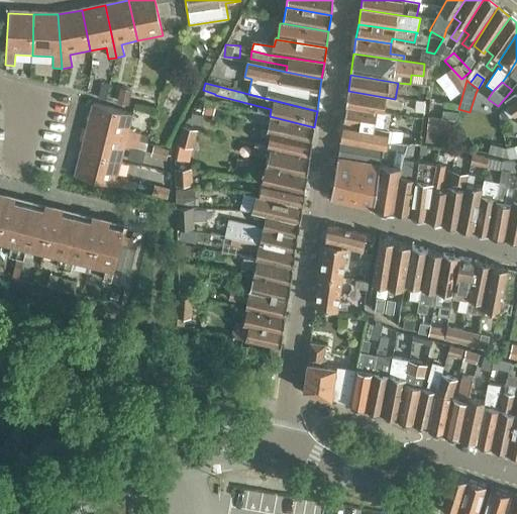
[(403,100),(395,99),(348,91),(345,107),(384,113),(385,105),(402,108),(403,100)]
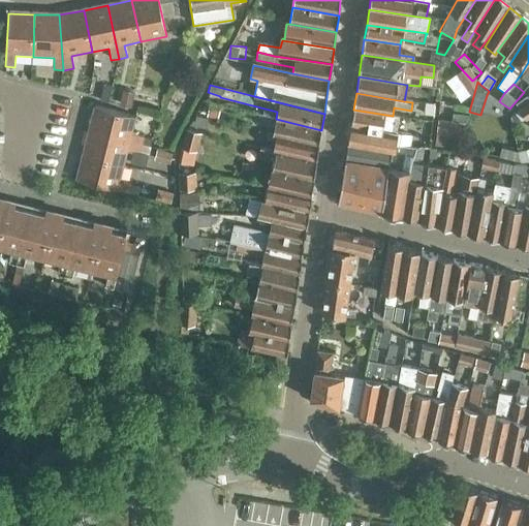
[(528,105),(521,112),(510,119),(512,128),(528,117),(528,105)]
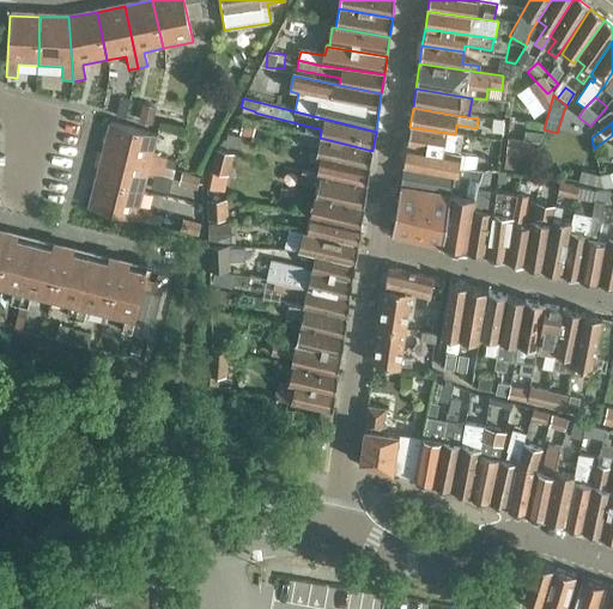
[(102,154),(162,169),(164,160),(150,157),(155,136),(109,126),(102,154)]
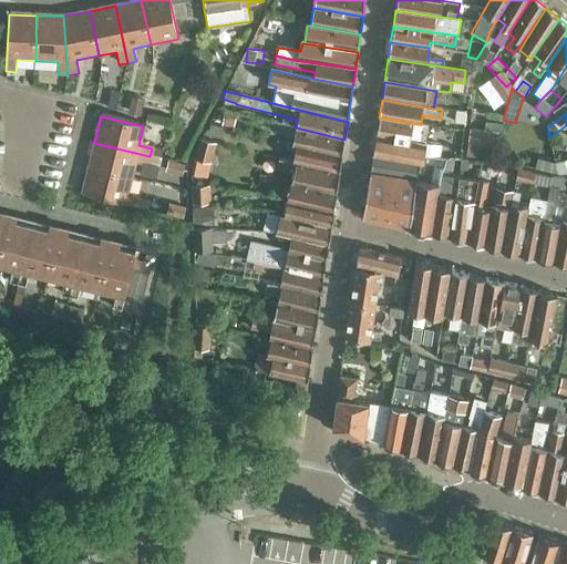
[(428,125),(421,124),(379,118),(377,135),(424,144),(428,125)]
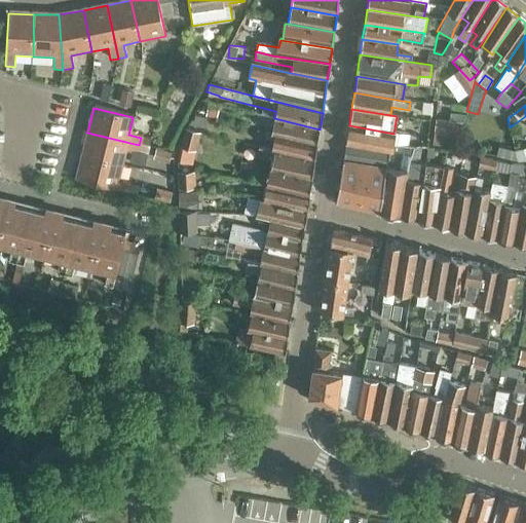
[(434,134),(458,137),(461,124),(463,124),(467,114),(461,111),(457,122),(435,119),(434,134)]
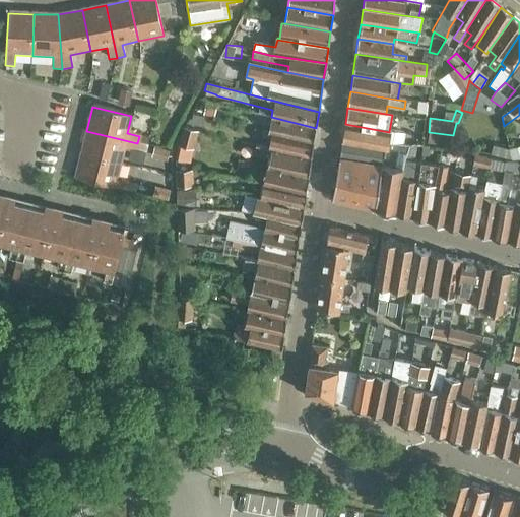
[(316,128),(271,117),(253,113),(251,121),(269,126),(267,133),(314,143),(316,128)]
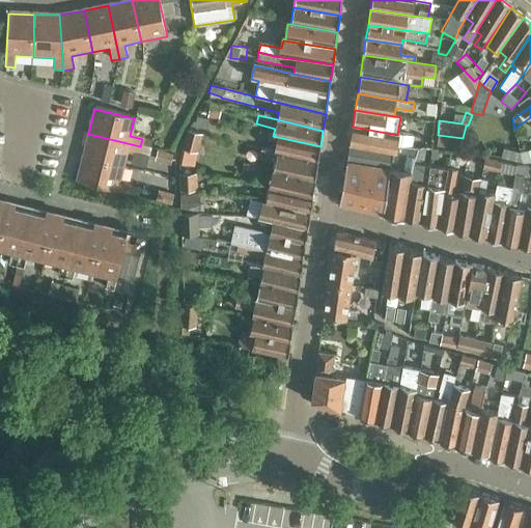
[(413,138),(397,135),(353,127),(350,146),(392,155),(396,155),(396,153),(400,154),(401,147),(412,148),(413,138)]
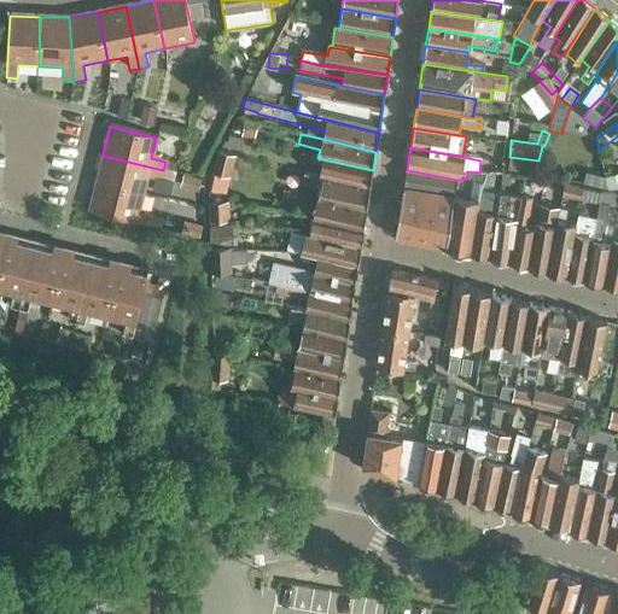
[(222,194),(226,196),(234,157),(217,153),(209,192),(222,194)]
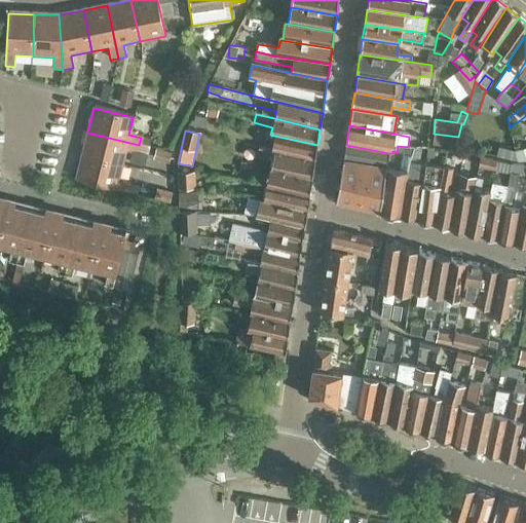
[(137,154),(139,145),(87,133),(81,156),(121,166),(125,151),(137,154)]
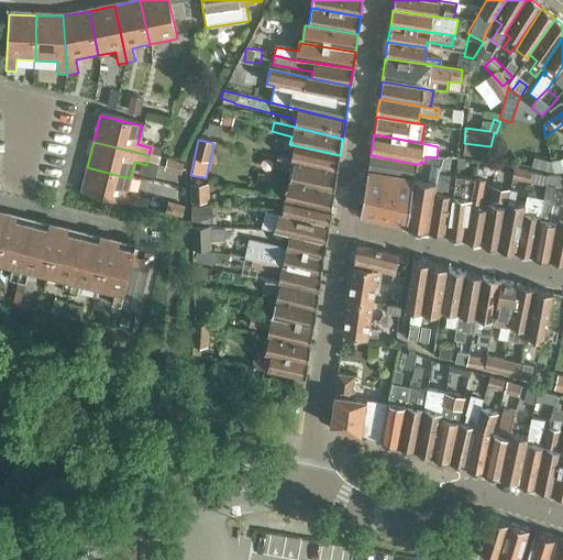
[(340,155),(289,144),(284,142),(282,147),(293,151),(290,162),(337,173),(340,155)]
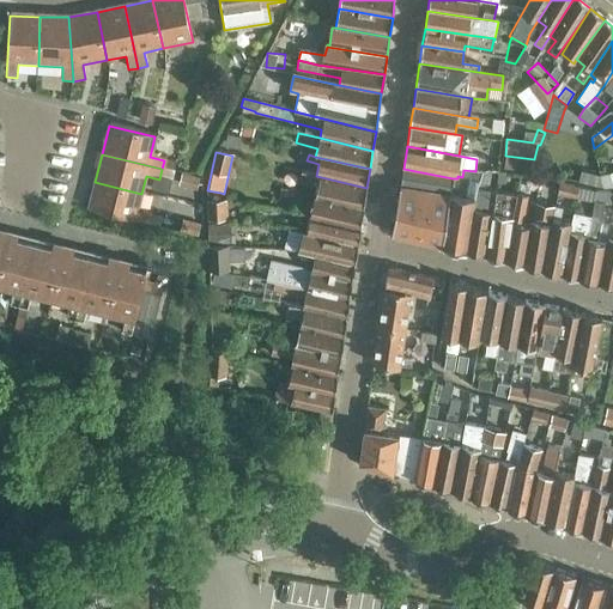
[(532,172),(534,159),(505,156),(504,169),(532,172)]
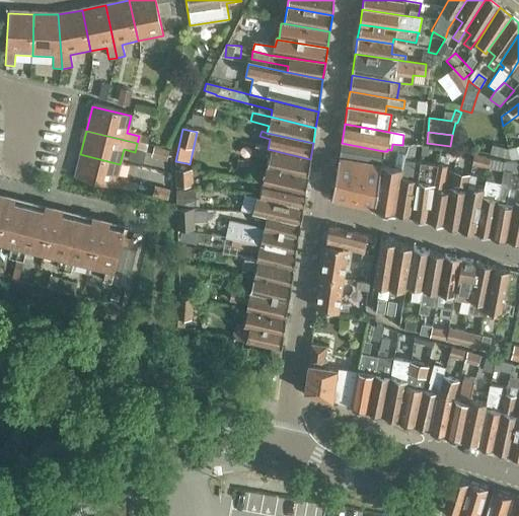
[(380,166),(383,151),(342,143),(339,160),(380,166)]
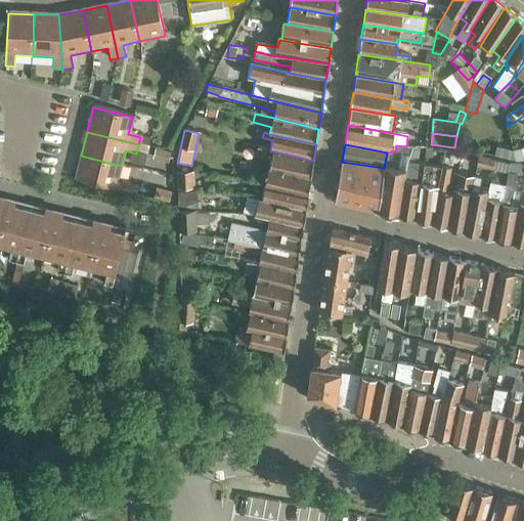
[(412,147),(406,146),(396,145),(395,152),(400,152),(397,170),(384,168),(379,212),(399,217),(405,172),(407,164),(412,147)]
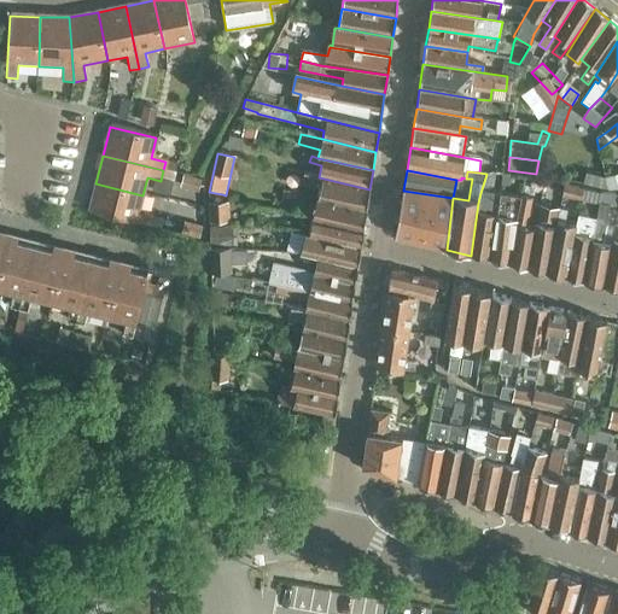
[(369,189),(319,177),(303,174),(301,183),(320,188),(318,199),(367,210),(369,189)]
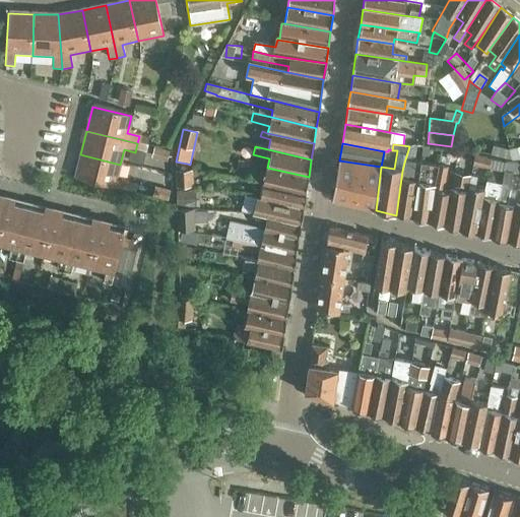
[(411,219),(417,182),(412,181),(415,165),(416,157),(417,147),(409,146),(404,163),(402,171),(396,215),(411,219)]
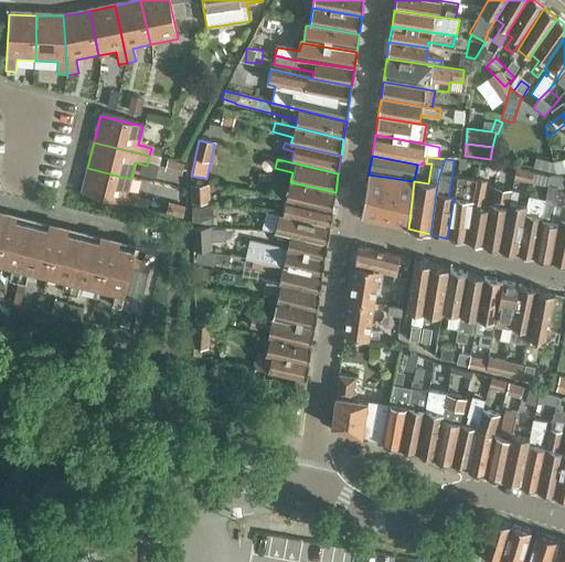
[(164,172),(181,177),(184,165),(168,160),(164,172)]
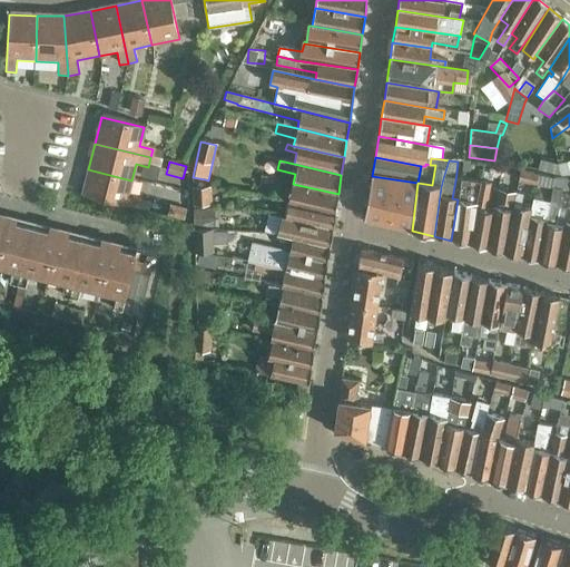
[(553,163),(553,175),(559,176),(569,176),(569,162),(558,164),(553,163)]
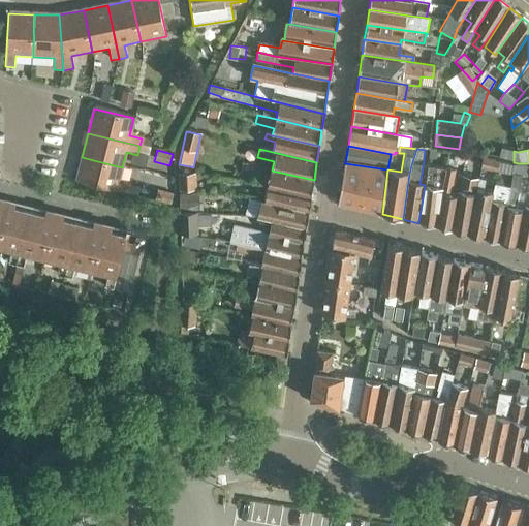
[(118,183),(122,167),(82,157),(75,183),(128,195),(130,186),(118,183)]
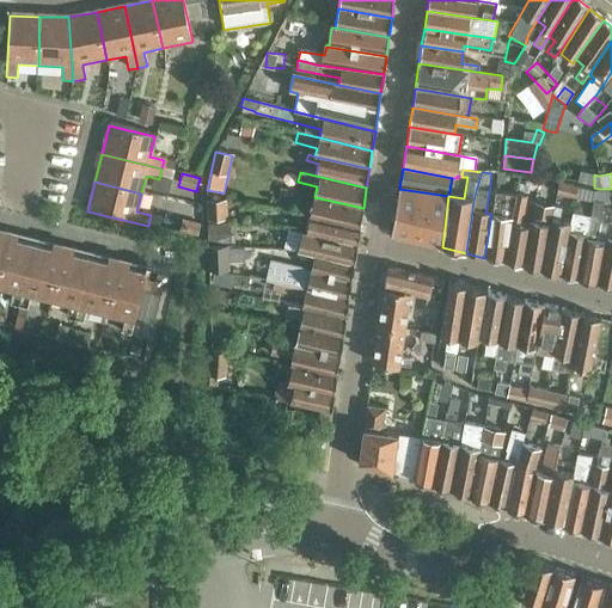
[(575,200),(577,190),(558,184),(556,195),(575,200)]
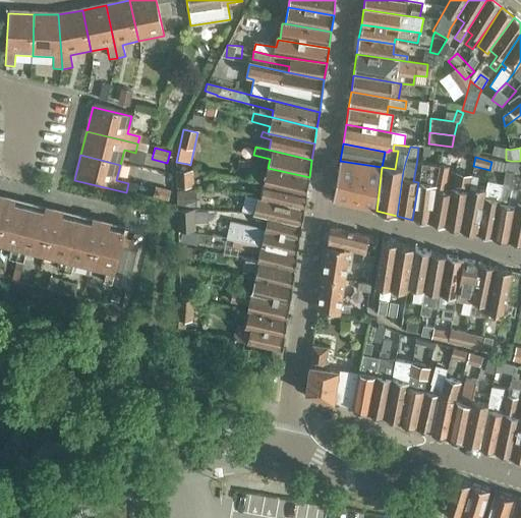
[(377,211),(382,167),(340,161),(333,200),(377,211)]
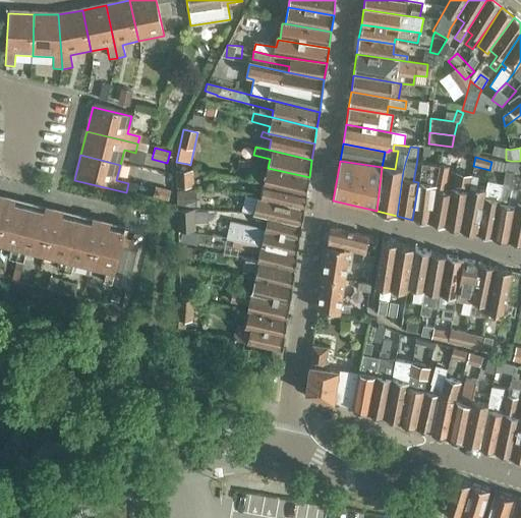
[(520,174),(520,165),(506,163),(505,164),(505,167),(506,168),(503,185),(493,239),(509,242),(516,208),(508,207),(514,174),(520,174)]
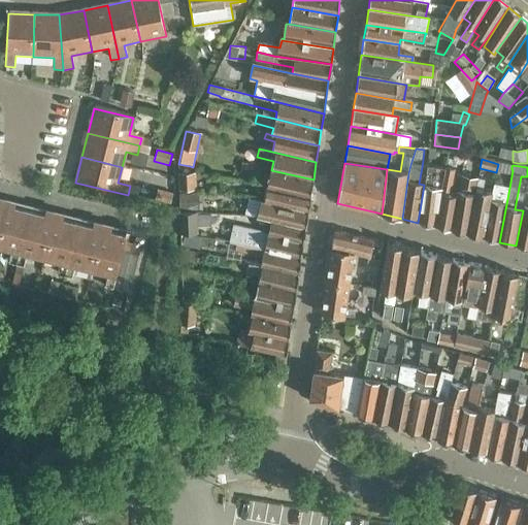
[(435,226),(446,168),(427,166),(424,185),(418,223),(435,226)]
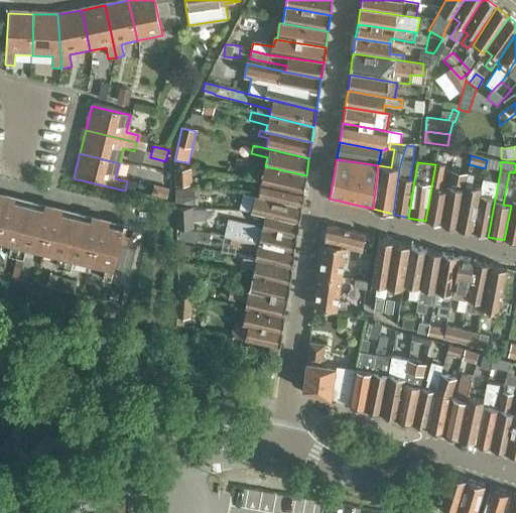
[(440,225),(446,193),(439,190),(441,178),(442,178),(444,166),(435,164),(425,221),(440,225)]
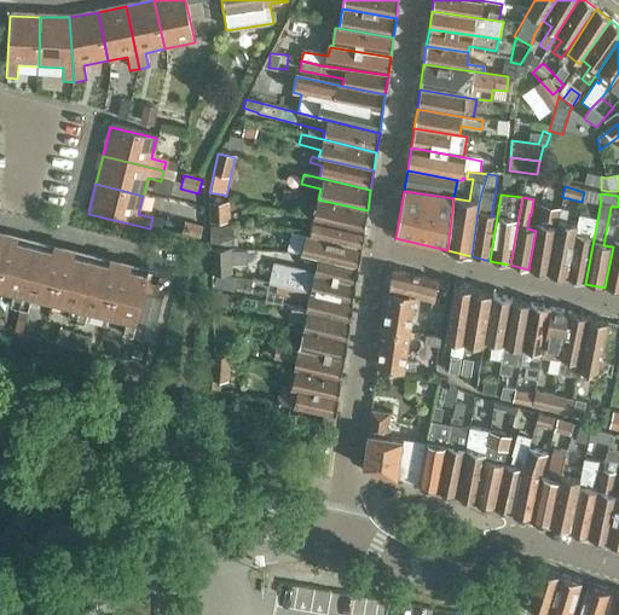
[(364,230),(368,210),(318,199),(317,207),(296,202),(294,214),(298,215),(302,216),(313,218),(364,230)]
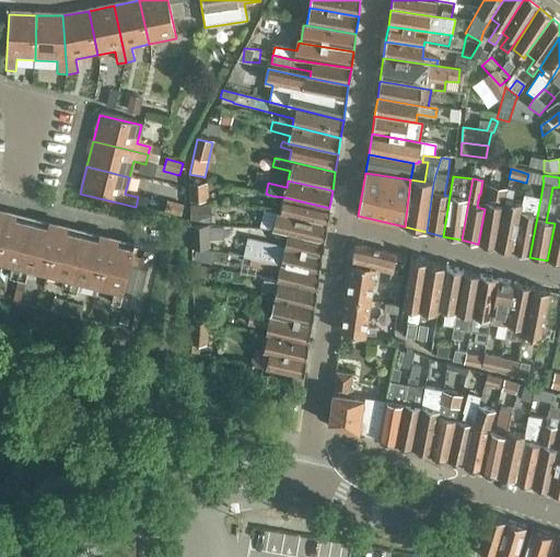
[(188,184),(189,202),(202,202),(201,184),(188,184)]
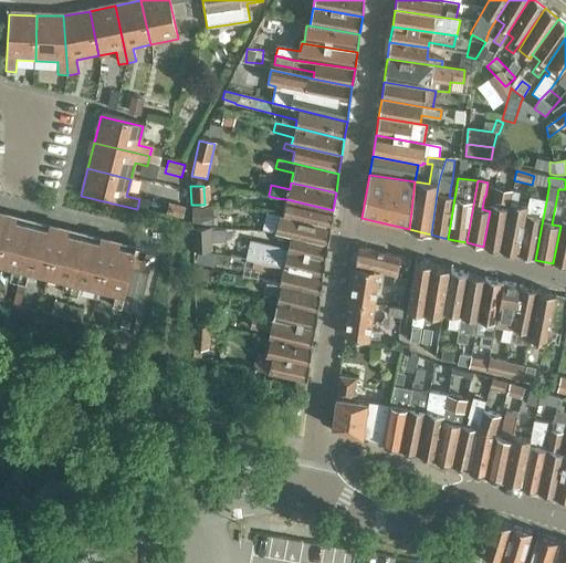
[(501,252),(512,193),(512,191),(494,188),(491,206),(490,211),(483,247),(483,248),(501,252)]
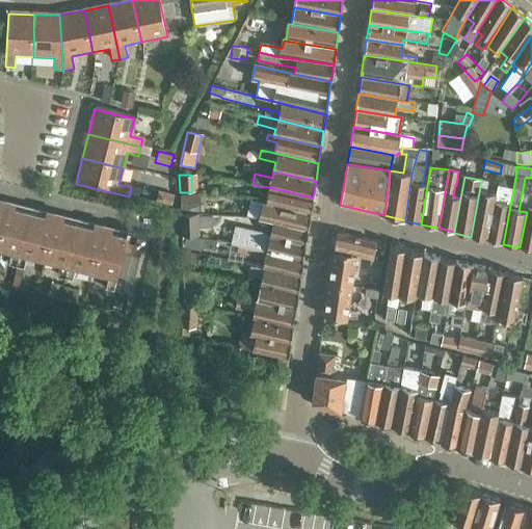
[(487,240),(496,194),(486,192),(487,182),(481,181),(471,237),(487,240)]
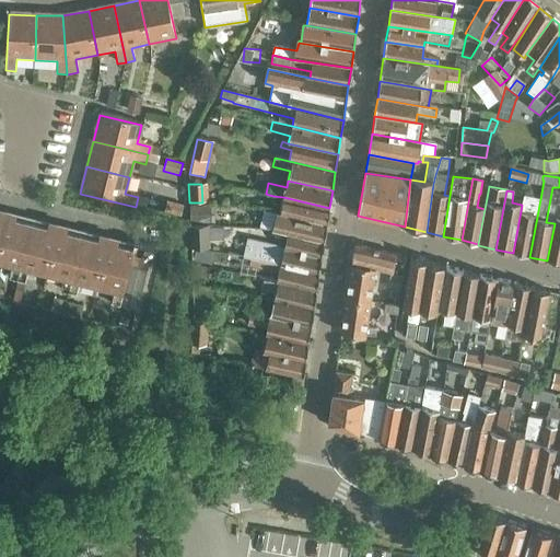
[(529,257),(540,199),(524,196),(522,205),(513,253),(529,257)]
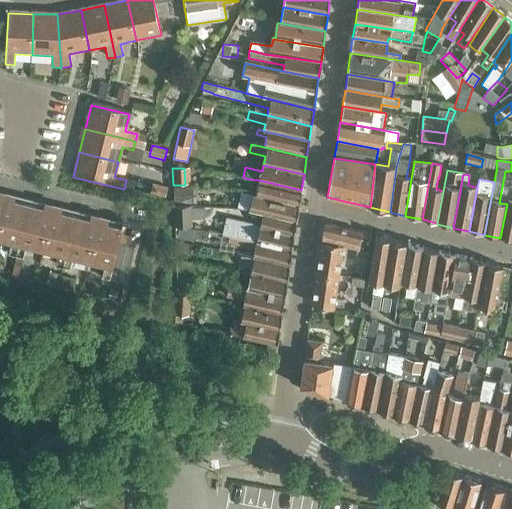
[(298,207),(301,190),(259,180),(255,196),(298,207)]
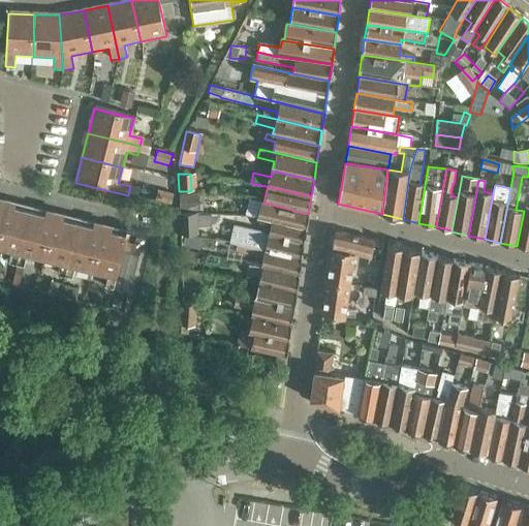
[(155,200),(170,205),(173,194),(157,190),(155,200)]
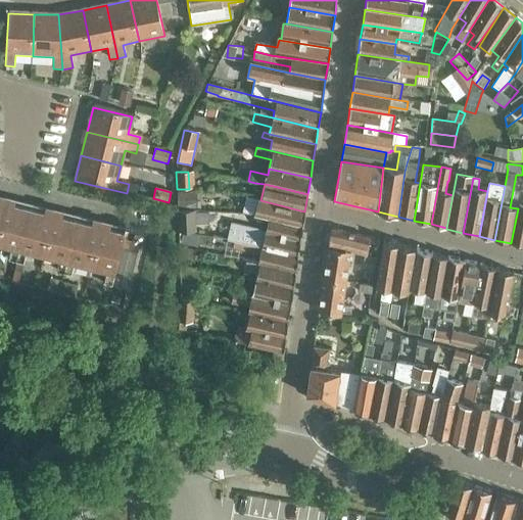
[(177,192),(177,209),(198,209),(198,192),(177,192)]
